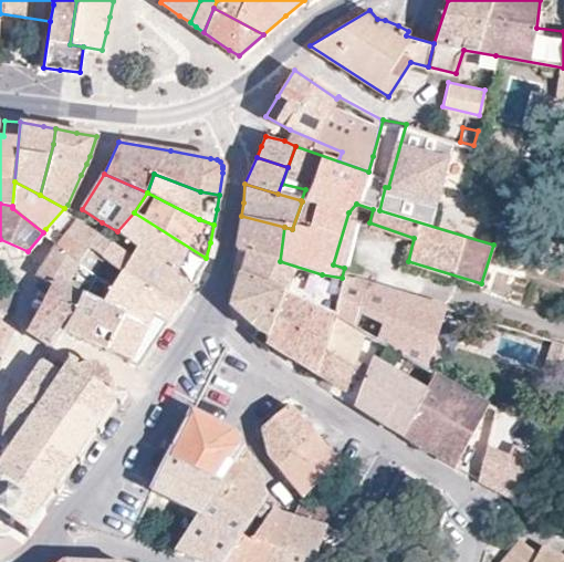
[(134,212),(117,231),(137,247),(136,249),(191,282),(206,258),(134,212)]
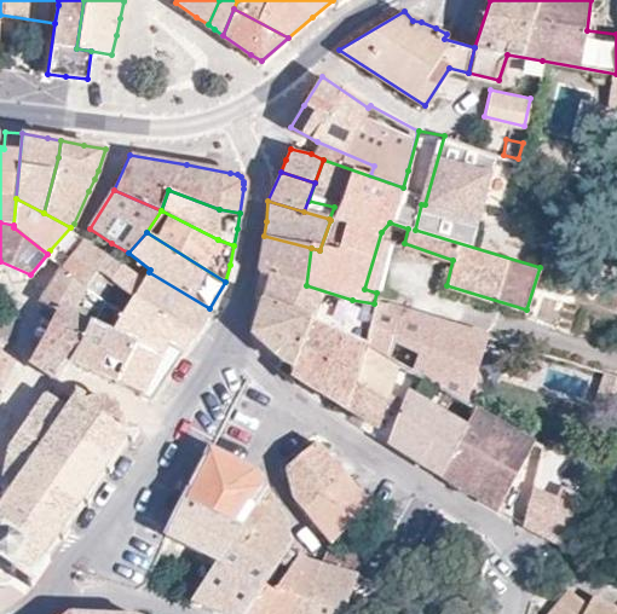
[(263,245),(259,271),(267,273),(306,285),(311,248),(264,236),(263,245)]
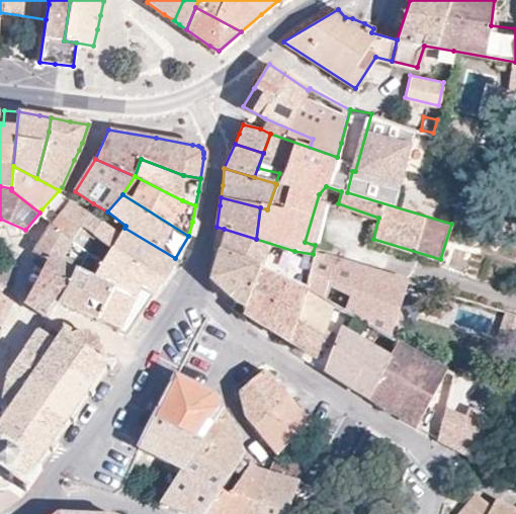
[(40,240),(34,251),(49,256),(78,269),(88,251),(72,238),(81,226),(92,234),(101,221),(69,198),(51,223),(48,227),(40,240)]
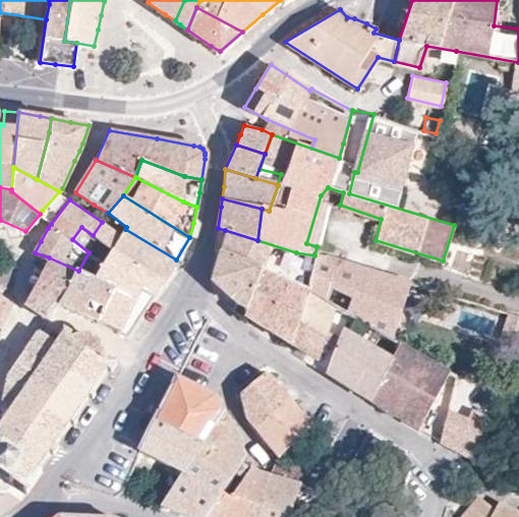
[(102,222),(93,235),(112,249),(162,281),(170,269),(176,260),(125,229),(120,235),(102,222)]
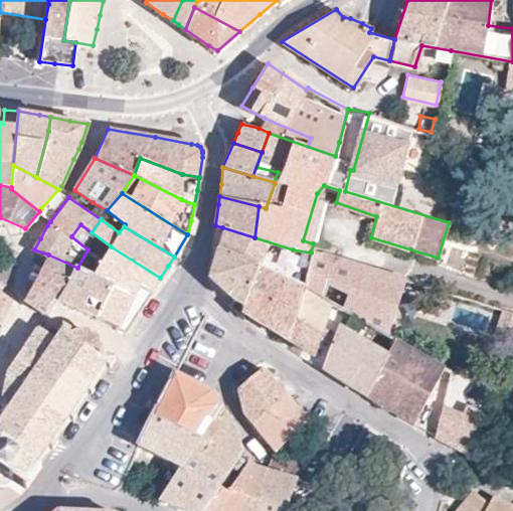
[(222,227),(216,246),(246,259),(261,265),(303,285),(311,252),(293,249),(254,237),(222,227)]
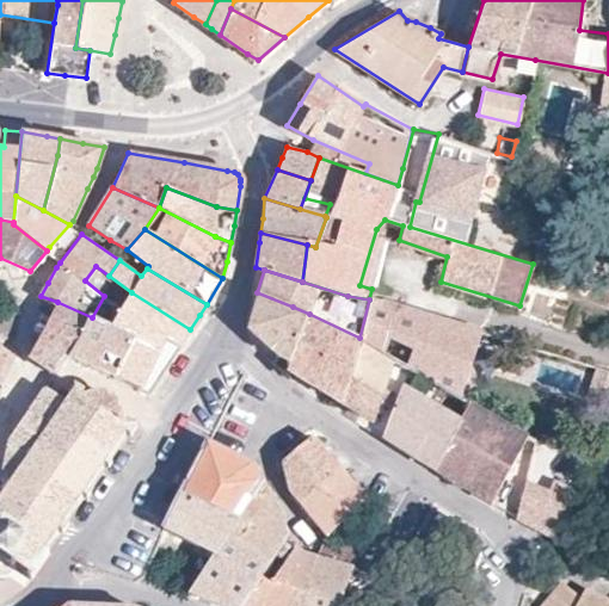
[(134,338),(115,375),(131,383),(148,391),(154,383),(190,329),(131,292),(122,309),(111,326),(134,338)]
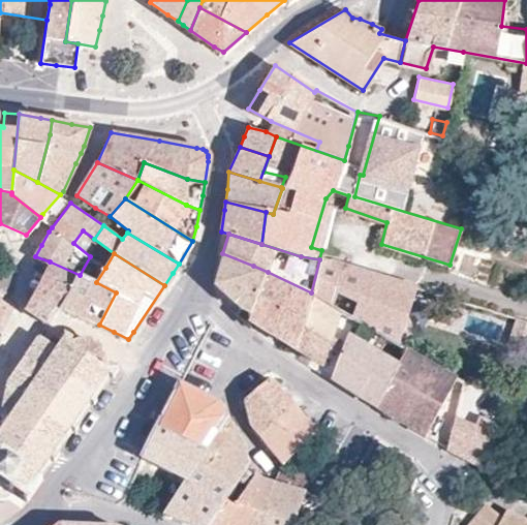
[(222,253),(214,281),(241,308),(236,314),(240,317),(246,323),(248,319),(268,272),(253,266),(222,253)]
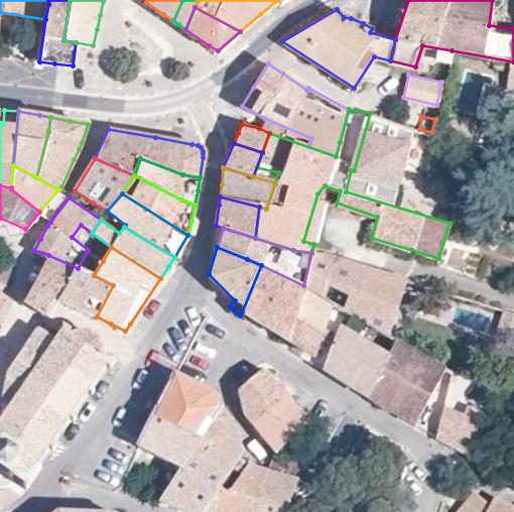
[(311,253),(303,285),(344,309),(387,334),(405,277),(312,248),(311,253)]
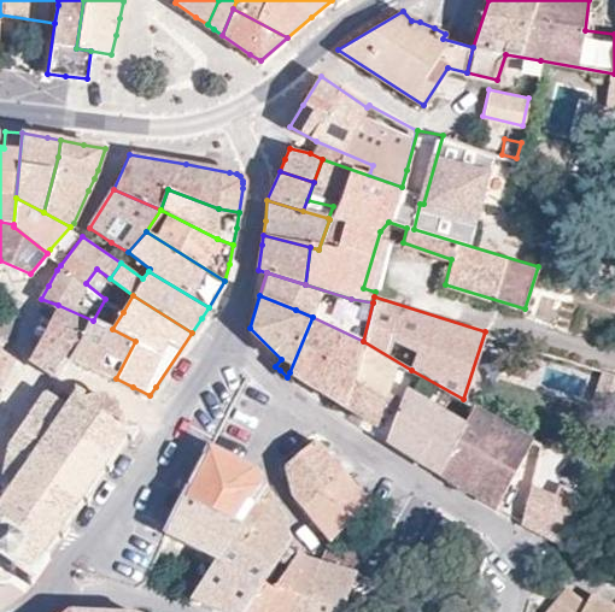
[(58,305),(28,359),(42,369),(52,376),(70,358),(82,340),(93,321),(58,305)]
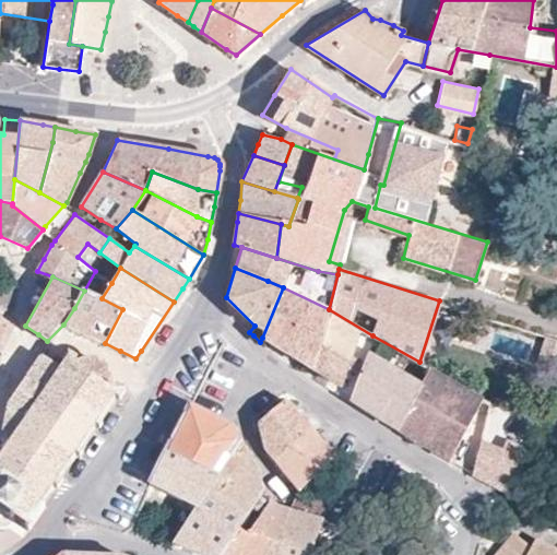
[(283,287),(262,338),(312,368),(329,309),(283,287)]
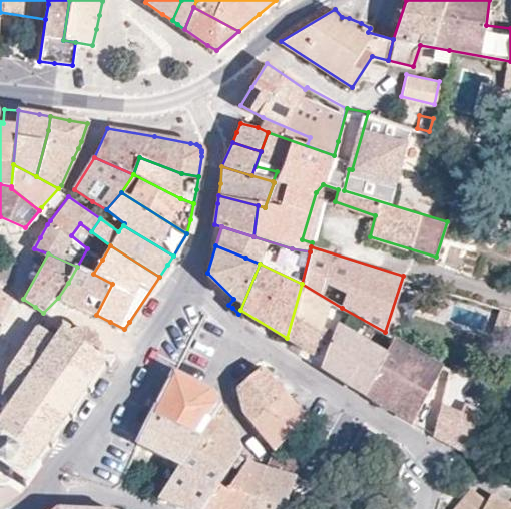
[(68,283),(58,298),(76,307),(96,315),(112,284),(93,274),(77,267),(68,283)]
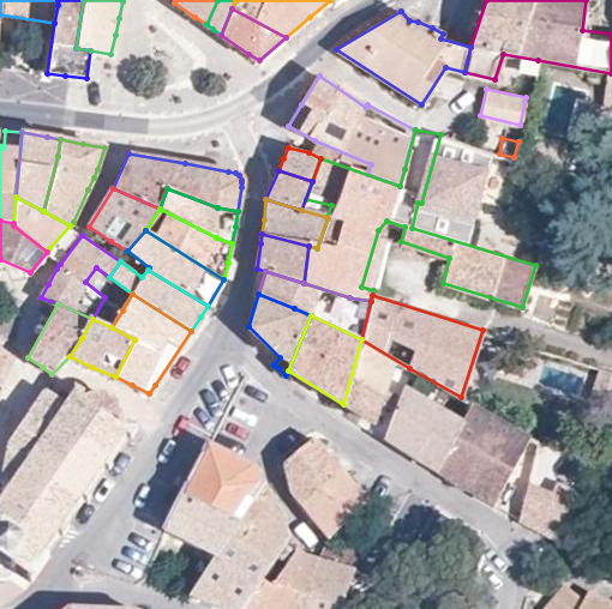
[(361,339),(343,404),(360,415),(357,420),(360,423),(383,436),(403,386),(409,368),(361,339)]
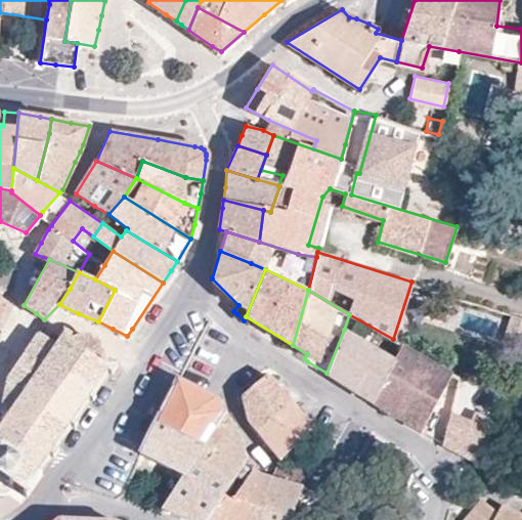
[(0,330),(5,320),(11,306),(0,299),(0,330)]
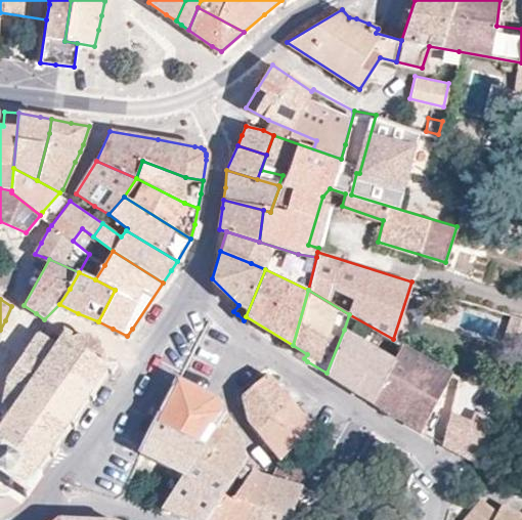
[(0,473),(7,478),(28,492),(42,471),(39,469),(48,453),(50,456),(57,446),(54,444),(71,422),(73,425),(76,420),(73,418),(89,395),(91,397),(94,394),(91,392),(107,370),(110,372),(116,362),(103,354),(103,351),(101,348),(100,344),(97,341),(95,339),(92,337),(88,335),(84,335),(78,335),(76,336),(74,337),(71,335),(73,332),(62,326),(57,334),(55,333),(52,333),(49,333),(46,337),(37,331),(6,375),(0,412),(0,473)]
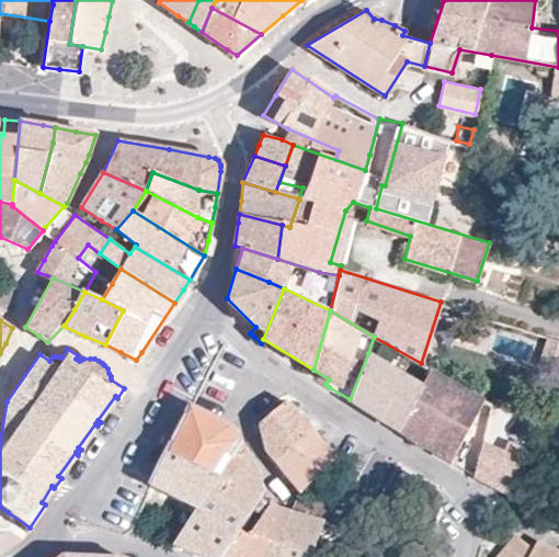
[(368,353),(350,399),(375,416),(398,430),(421,385),(368,353)]
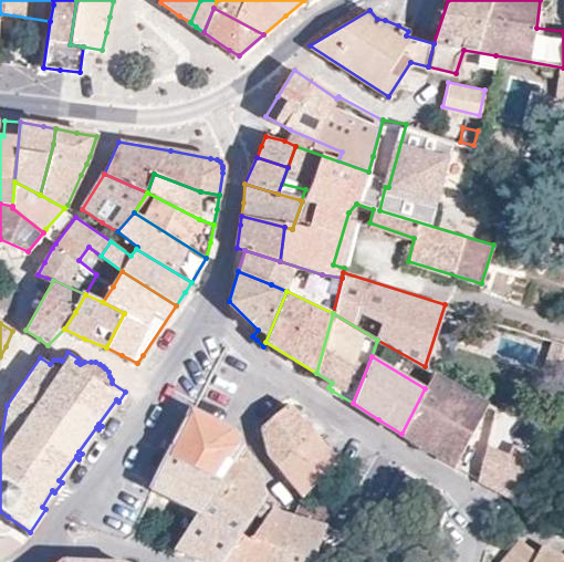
[(425,388),(401,434),(429,450),(453,465),(488,402),(434,372),(425,388)]
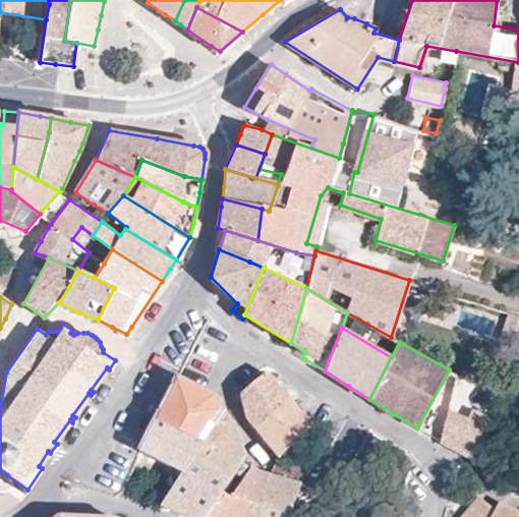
[(242,406),(245,418),(252,427),(288,397),(266,370),(239,391),(242,406)]
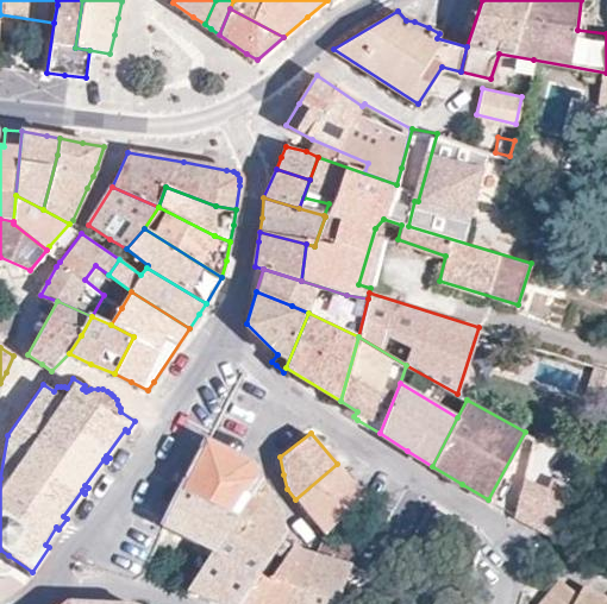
[(205,436),(161,523),(213,548),(226,530),(262,479),(251,460),(205,436)]
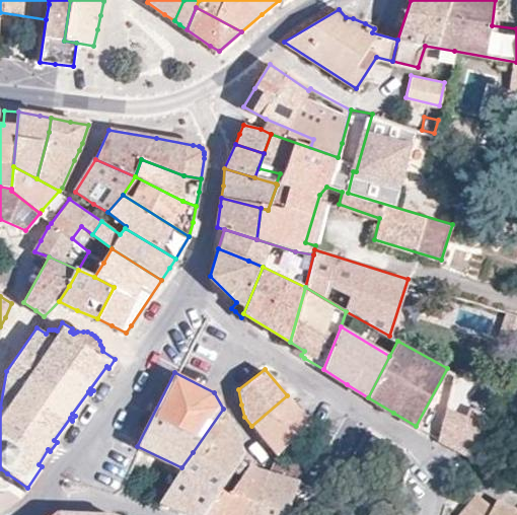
[(287,395),(251,426),(264,440),(275,453),(308,422),(287,395)]
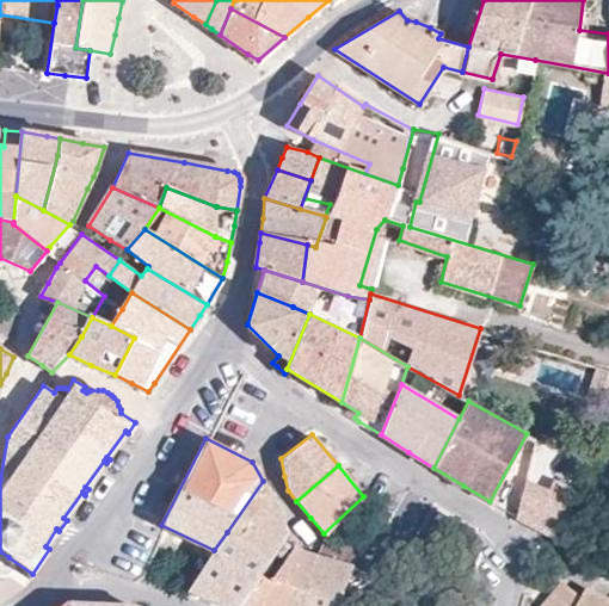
[(524,482),(516,517),(539,529),(541,530),(557,538),(577,489),(551,480),(545,492),(524,482)]
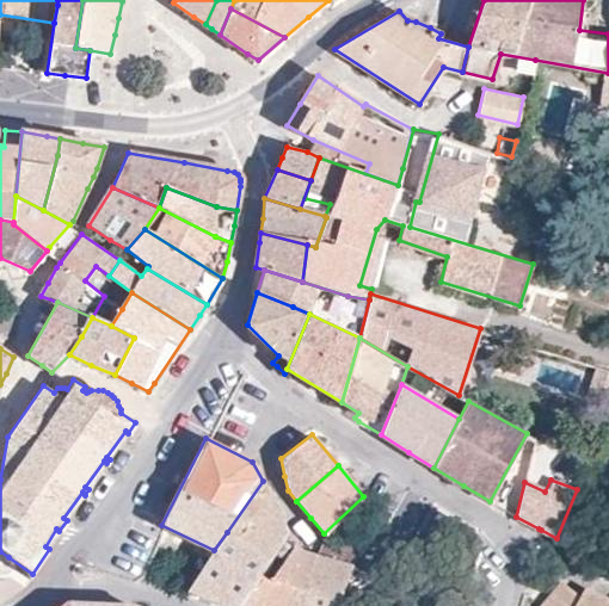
[(263,481),(227,532),(270,558),(287,536),(283,520),(282,514),(280,508),(275,500),(263,481)]
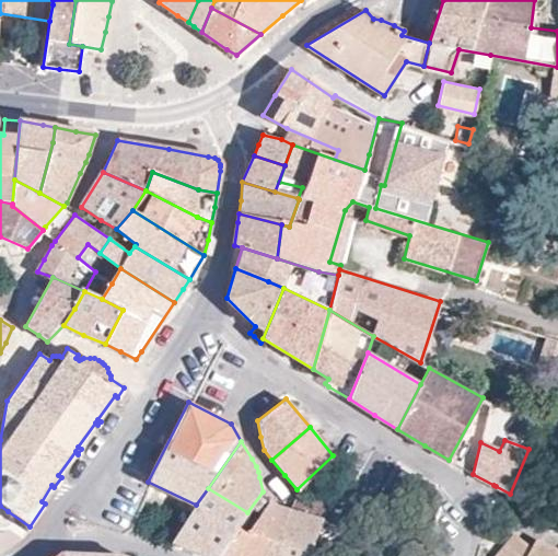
[(297,490),(267,555),(307,555),(330,489),(309,478),(297,490)]
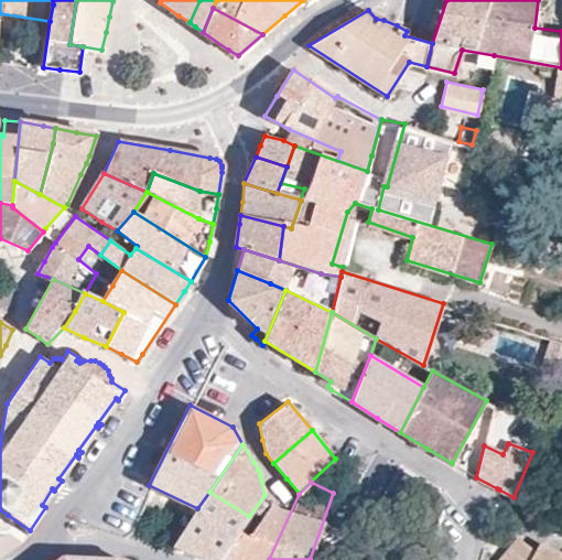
[(197,508),(174,545),(198,553),(214,559),(220,559),(249,516),(209,492),(197,508)]
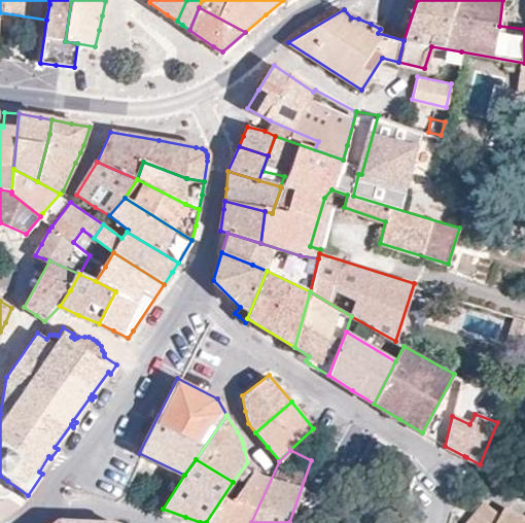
[(233,482),(206,522),(251,522),(272,479),(260,477),(247,462),(233,482)]
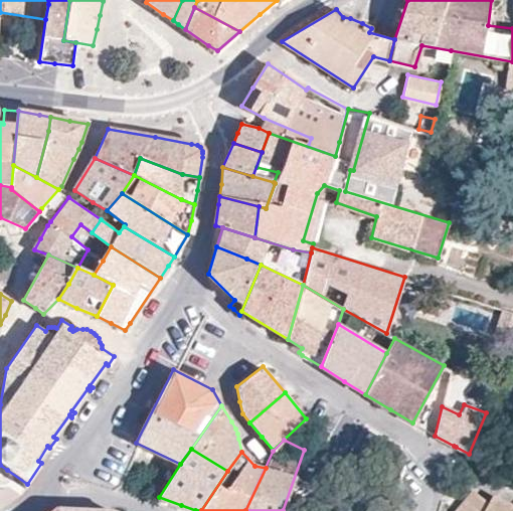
[(454,507),(451,510),(512,510),(512,505),(493,494),(489,502),(474,490),(458,510),(454,507)]
